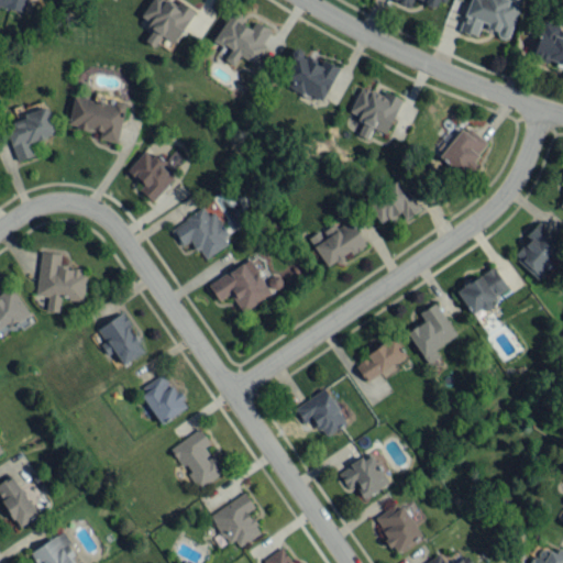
[(0,0),(0,6),(23,11),(25,0),(0,0)]
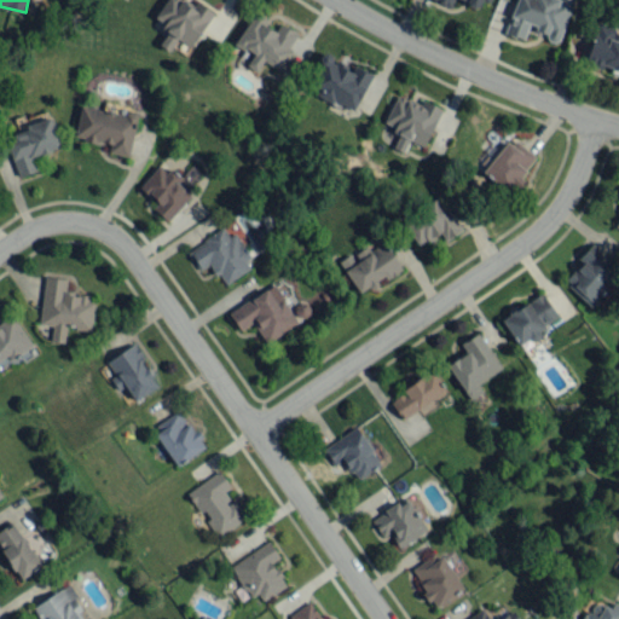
[(165,0),(154,19),(168,29),(158,45),(169,51),(177,39),(191,47),(213,12),(196,1),(194,5),(185,0),(165,0)]
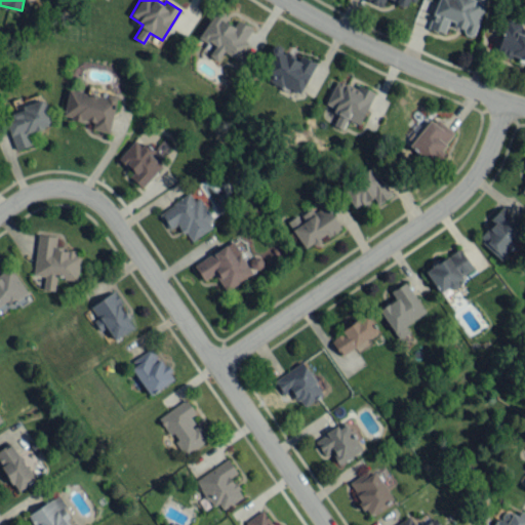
[(437,0),(429,28),(446,33),(448,28),(474,36),(484,0),(437,0)]
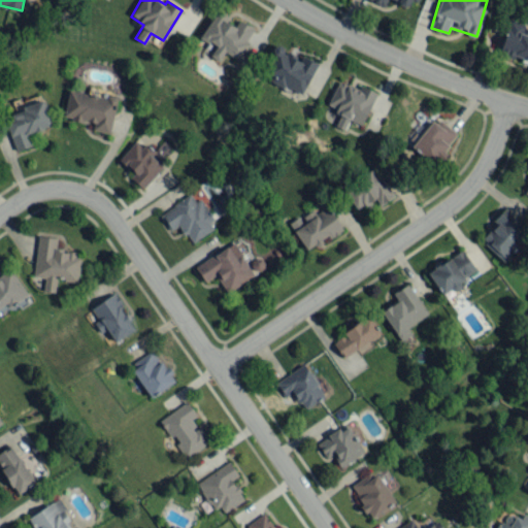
[(200,37),(216,46),(210,56),(219,61),(225,52),(238,60),(249,42),(246,41),(254,28),(239,19),(234,27),(224,20),(228,13),(218,8),(200,37)]
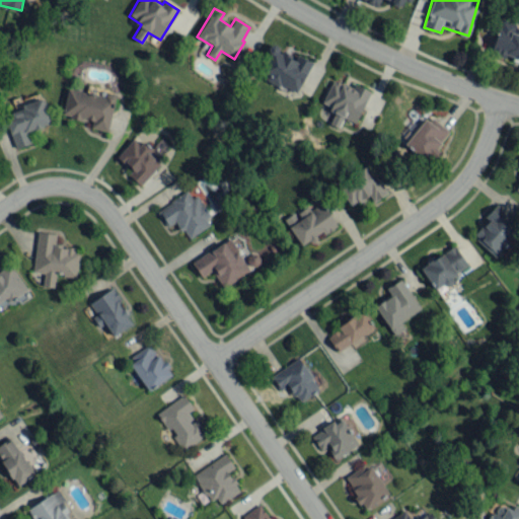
[(518,59),(518,34),(514,33),(517,23),(500,18),(491,51),(518,59)]
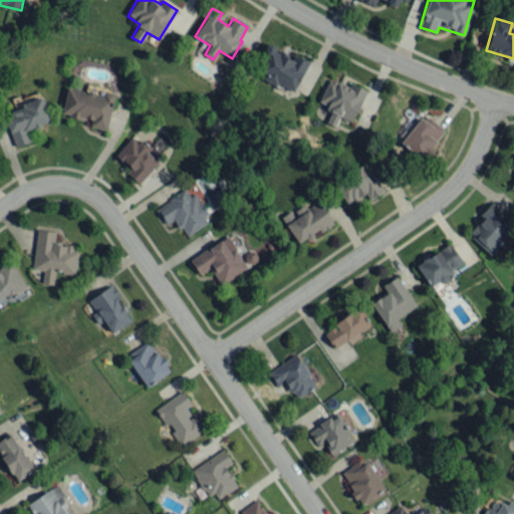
[(308,60),(293,54),(291,59),(269,50),(258,76),(295,92),(308,60)]
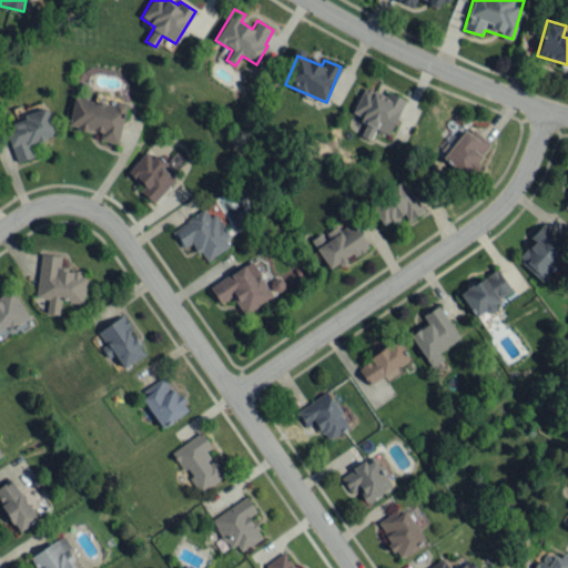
[(352,114),(367,121),(361,135),(371,140),(375,129),(388,135),(404,101),(365,84),(352,114)]
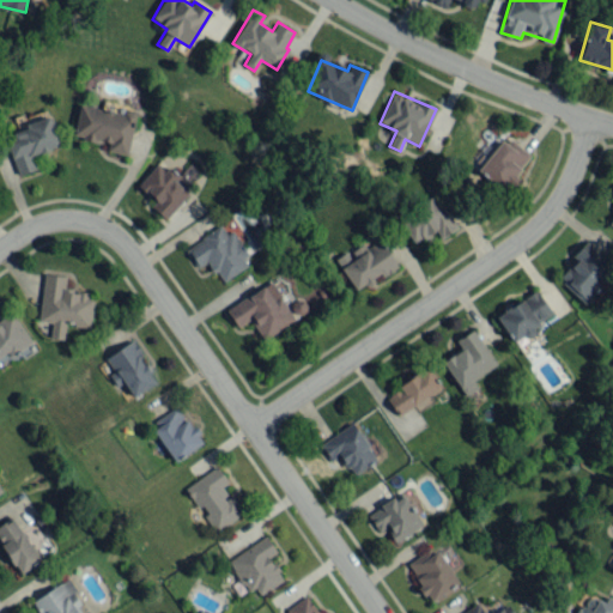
[(127,155),(135,115),(80,103),(73,135),(108,144),(107,150),(127,155)]
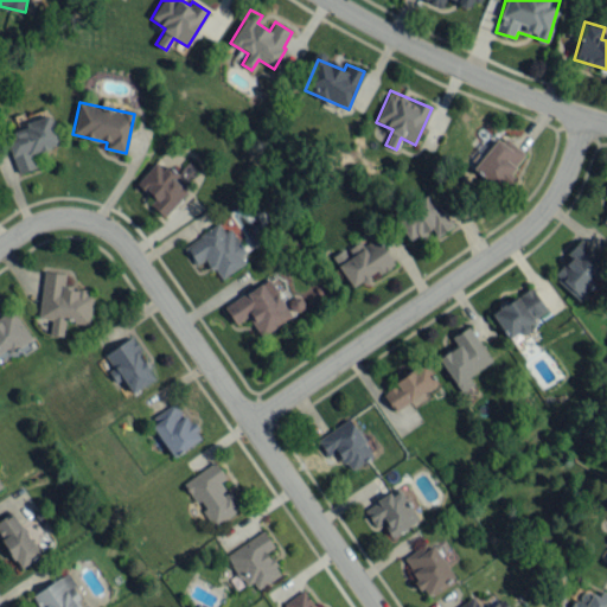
[(37,166),(32,153),(59,144),(50,115),(12,129),(14,135),(6,139),(19,173),(37,166)]
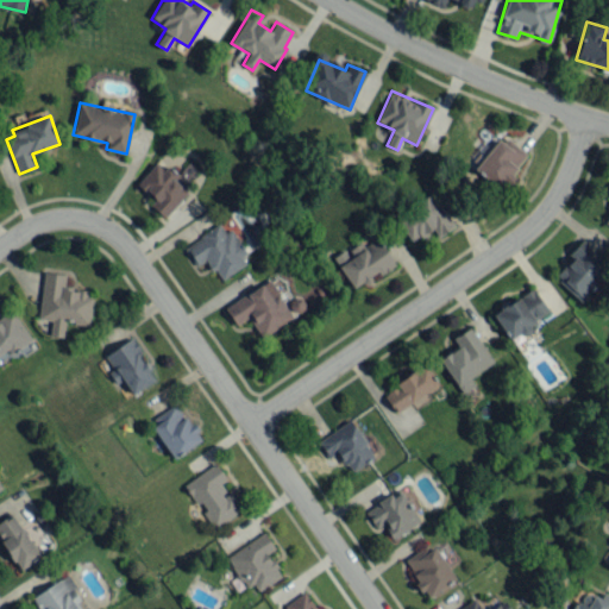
[(501,135),(475,169),(502,189),(527,155),(501,135)]
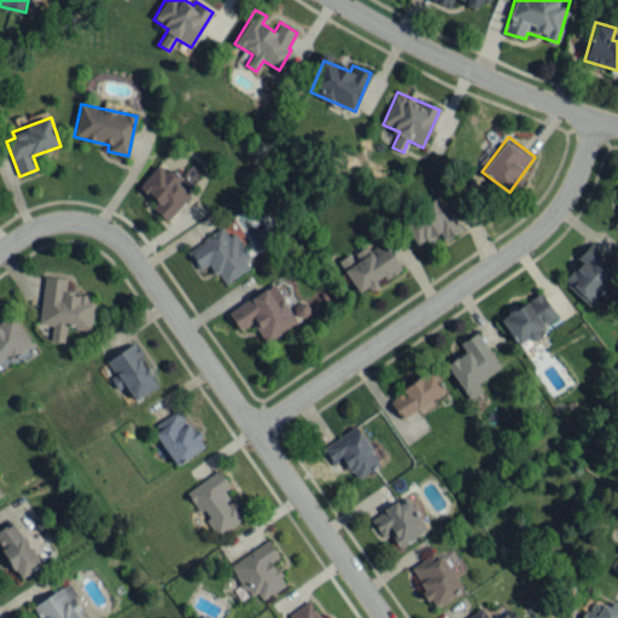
[(153,208),(167,221),(191,194),(178,181),(181,178),(170,167),(165,173),(158,165),(139,186),(157,203),(153,208)]
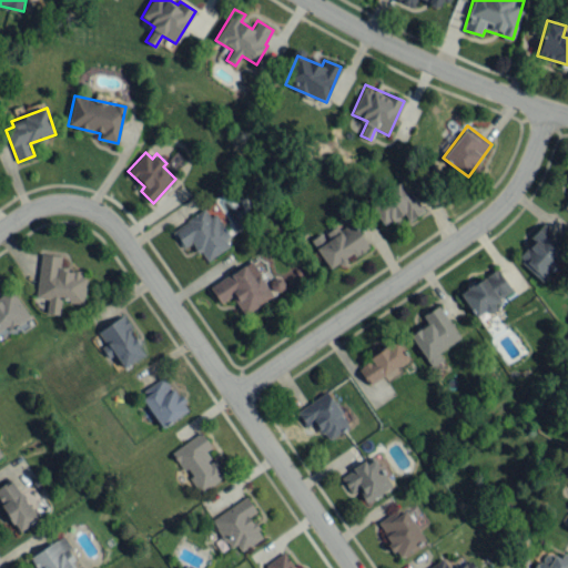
[(407,220),(423,212),(406,181),(369,201),(383,225),(404,214),(407,220)]
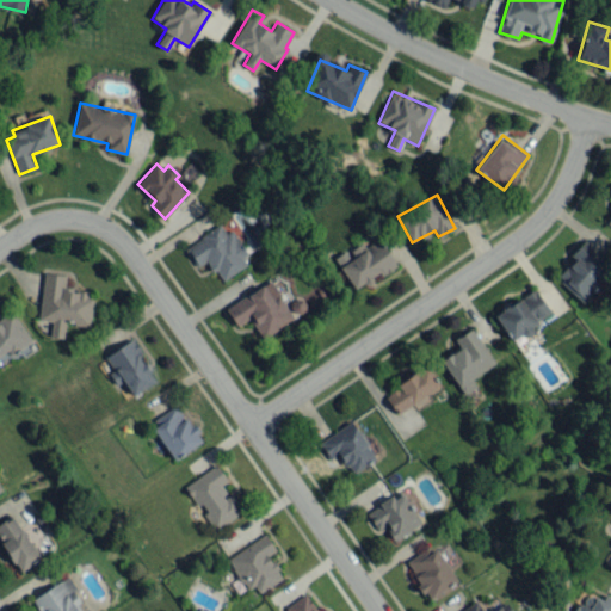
[(218,281),(250,265),(232,229),(224,233),(221,227),(185,245),(196,267),(209,260),(218,281)]
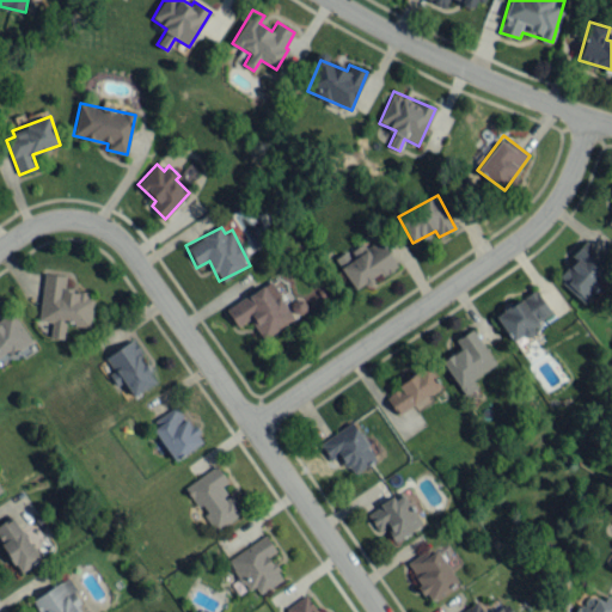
[(362,242),(335,257),(355,291),(396,265),(380,239),(366,248),(362,242)]
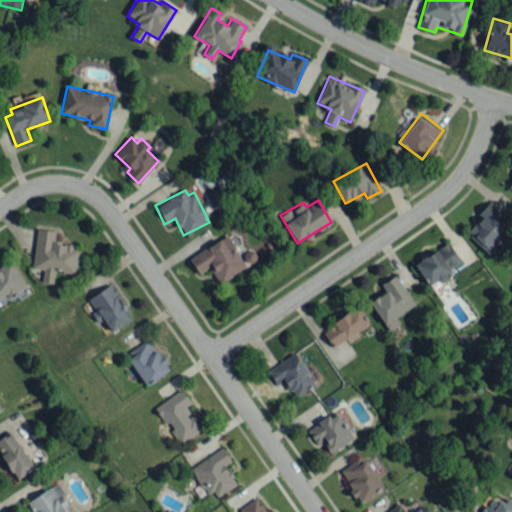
[(509,228),(499,219),(504,215),(489,201),(478,213),(481,216),(466,232),(488,252),(509,228)]
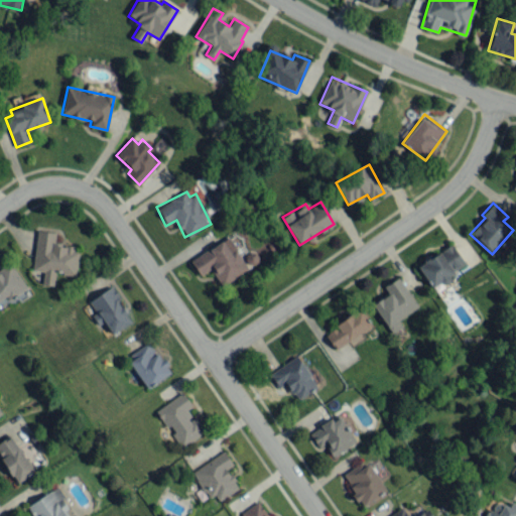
[(32,269),(43,270),(41,285),(53,286),(54,273),(76,275),(80,246),(54,243),(55,232),(37,230),(32,269)]
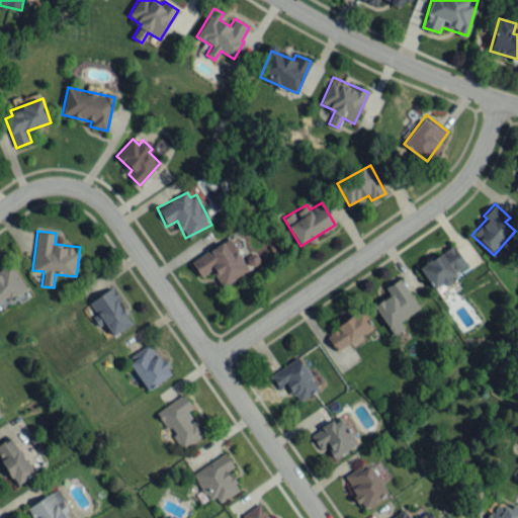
[(212,269),(222,286),(249,271),(231,238),(191,260),(200,276),(212,269)]
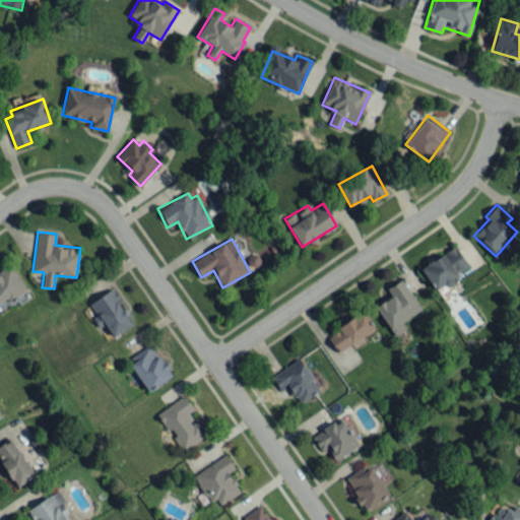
[(436,290),(469,267),(454,245),(420,268),(436,290)]
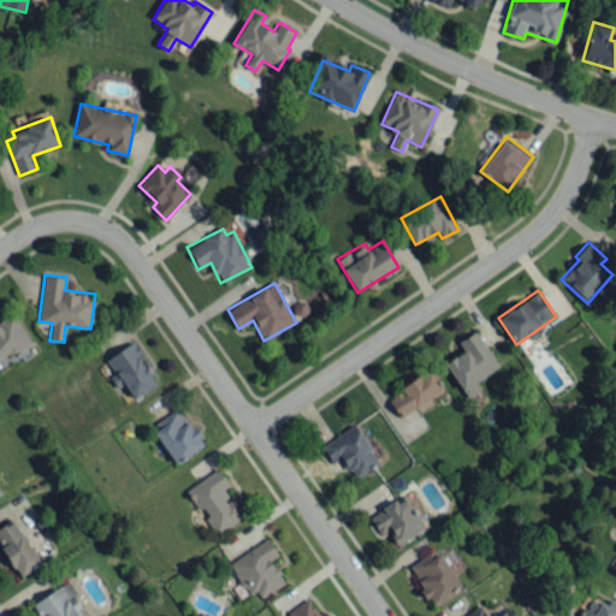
[(475,381),(498,367),(477,331),(458,342),(463,350),(444,361),(467,398),(480,390),(475,381)]
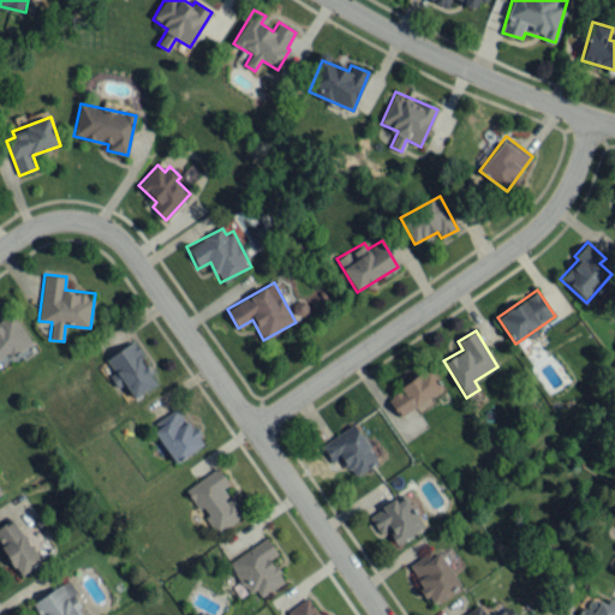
[(106,359),(115,372),(112,375),(131,401),(157,382),(139,358),(143,354),(133,340),(106,359)]
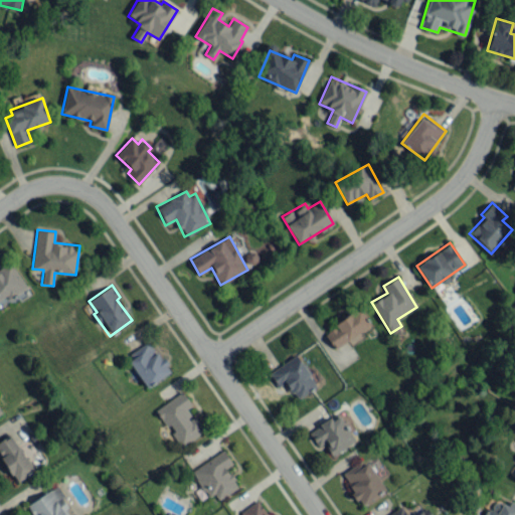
[(371,327),(362,310),(324,330),(333,347),(371,327)]
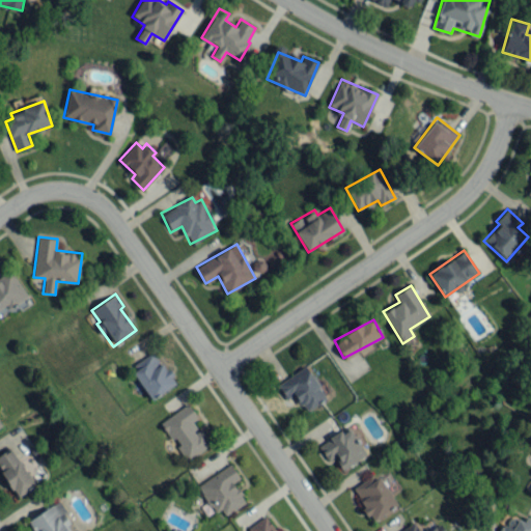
[(130,369),(152,400),(176,382),(154,352),(130,369)]
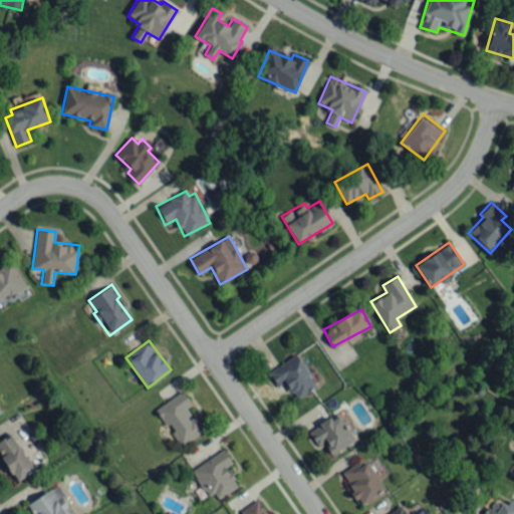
[(295,399),(315,386),(296,354),(268,371),(277,386),(285,381),(295,399)]
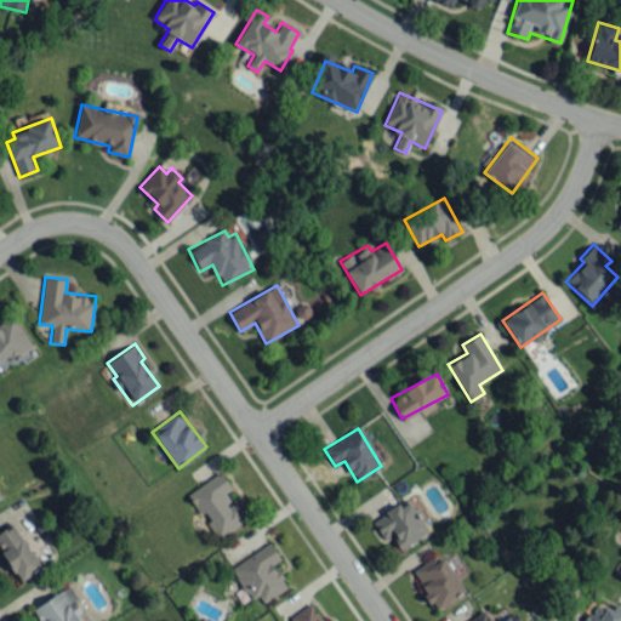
[(188,494),(218,539),(248,519),(235,501),(231,503),(224,493),(231,488),(220,472),(188,494)]
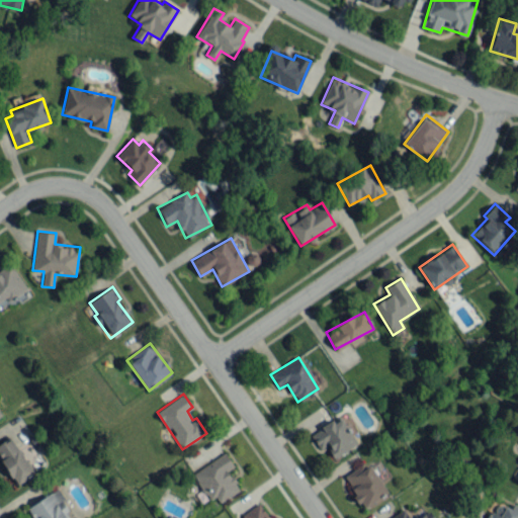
[(358,442),(338,415),(310,435),(321,449),(326,446),(335,458),(358,442)]
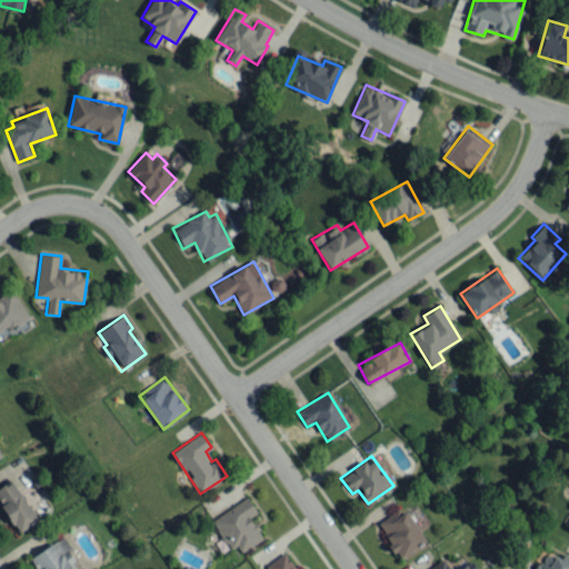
[(0,487),(0,499),(19,531),(37,521),(13,480),(0,487)]
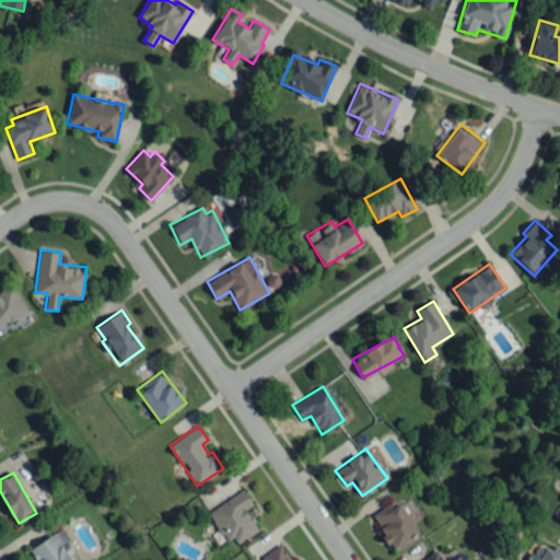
[(238,544),(259,529),(245,509),(253,504),(242,489),(208,513),(226,540),(233,536),(238,544)]
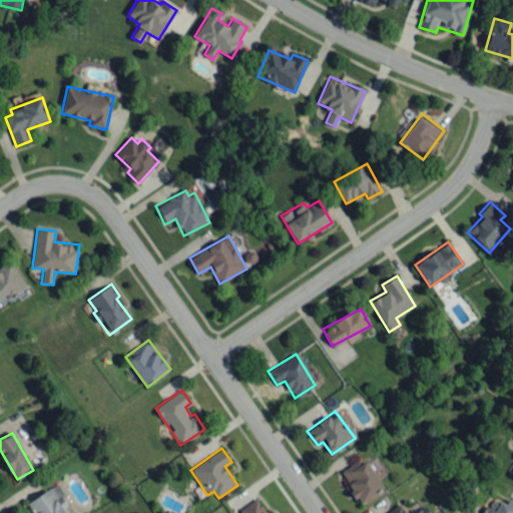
[(340,473),(361,503),(384,487),(363,457),(340,473)]
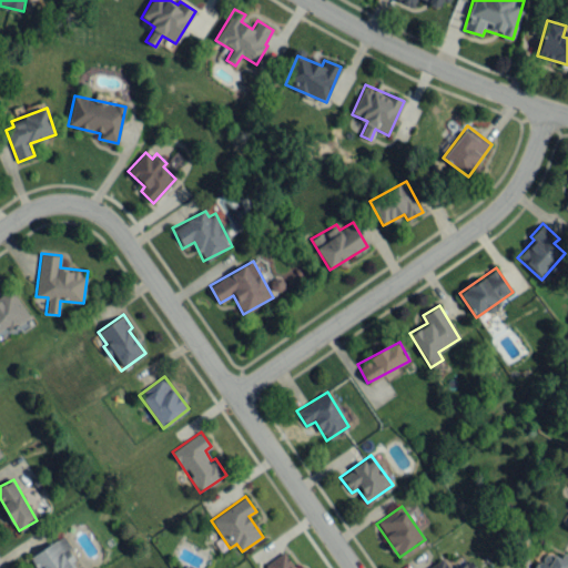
[(78,567),(60,538),(29,556),(36,567),(40,567),(43,567),(78,567)]
